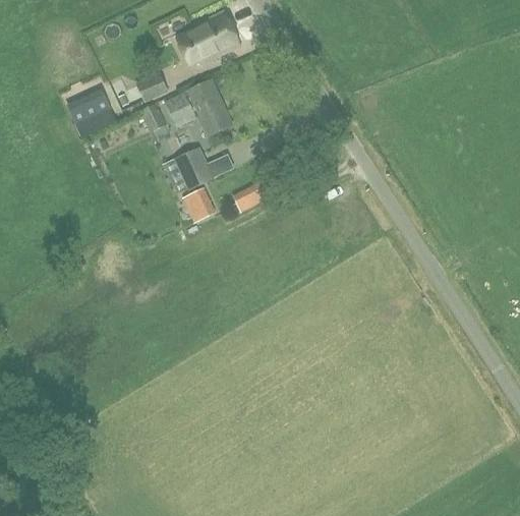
[(201,61),(241,43),(225,8),(199,20),(200,23),(177,35),(191,63),(200,59),(201,61)]
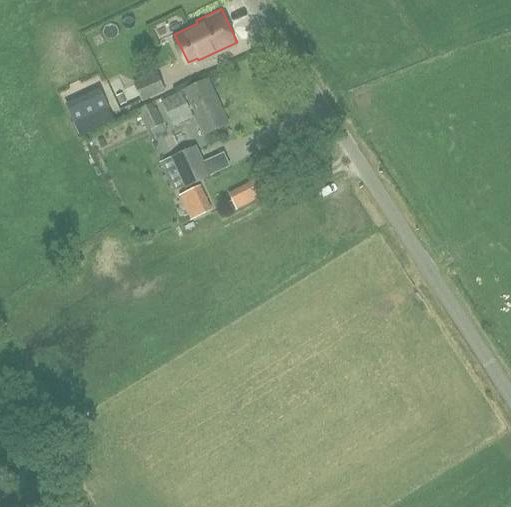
[(134,79),(136,85),(143,98),(166,87),(158,68),(134,79)]
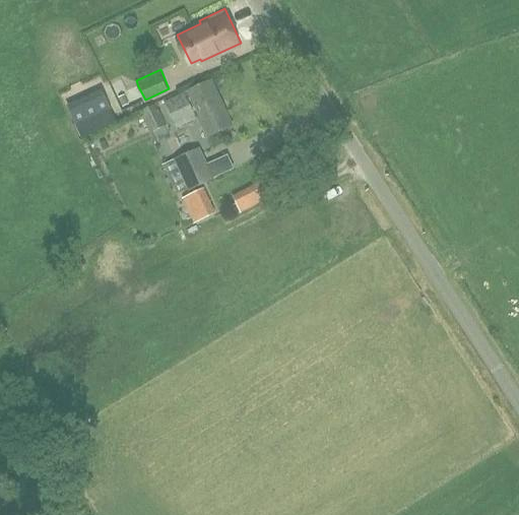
[(208,132),(234,121),(212,76),(188,87),(188,88),(167,99),(178,122),(199,113),(208,132)]
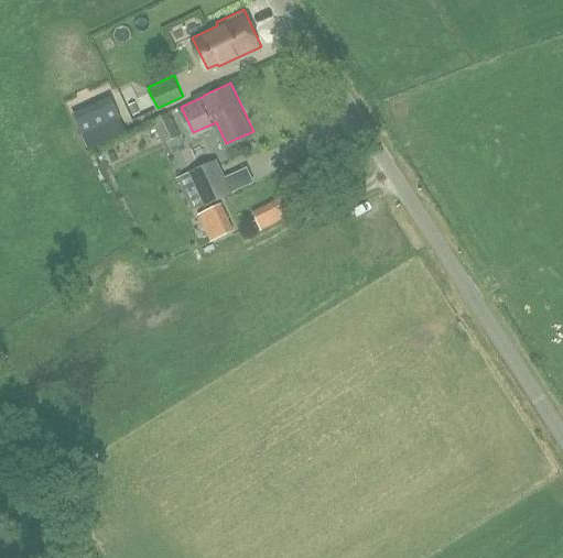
[(181,130),(170,108),(152,117),(162,139),(181,130)]
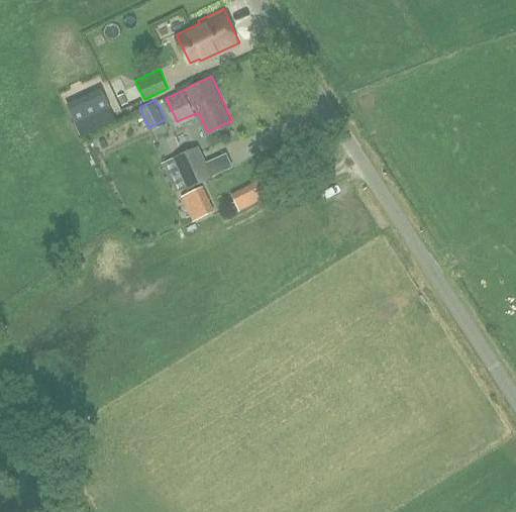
[(190,185),(212,174),(198,144),(164,161),(177,189),(189,183),(190,185)]
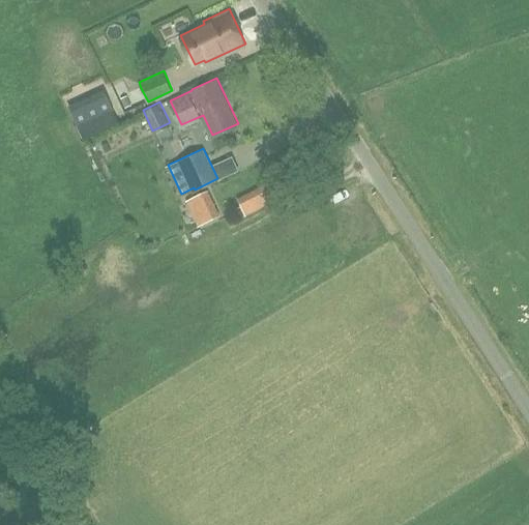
[(200,222),(218,213),(207,190),(189,198),(200,222)]
